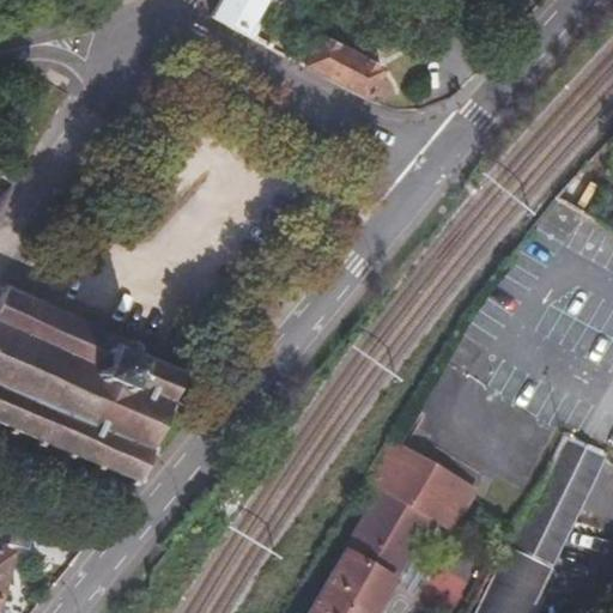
[(217,0),(208,17),(242,35),(261,0),(217,0)]
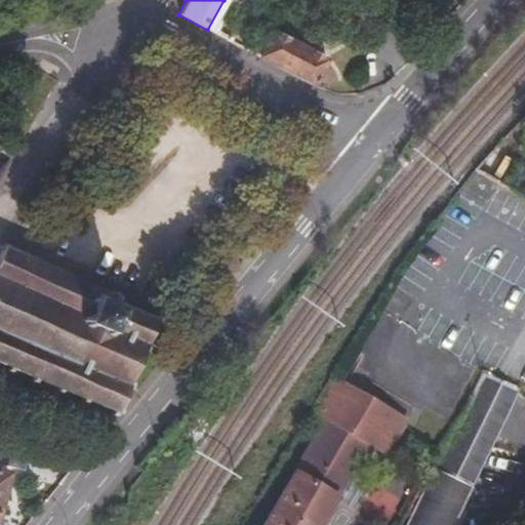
[(232,0),(224,0),(207,30),(214,34),(234,1),(232,0)]
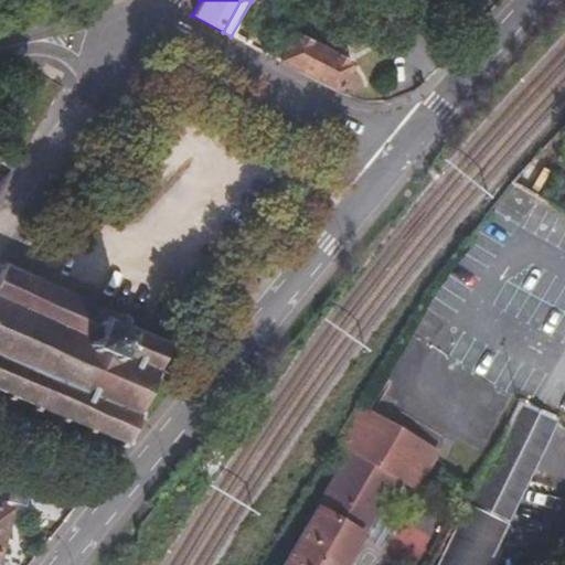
[(290,33),(276,61),(295,70),(336,92),(351,65),(290,33)]
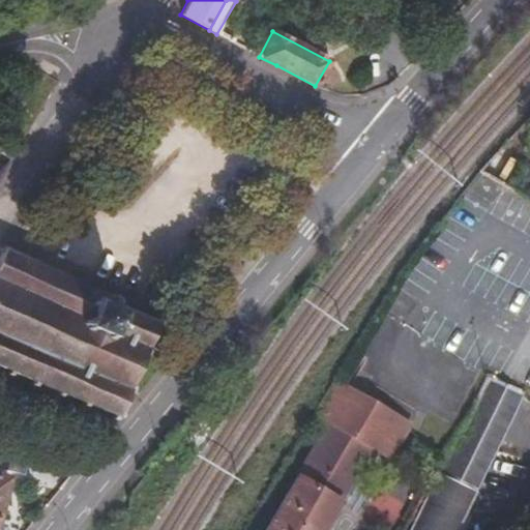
[(256,55),(259,49),(247,43),(244,49),(256,55)]
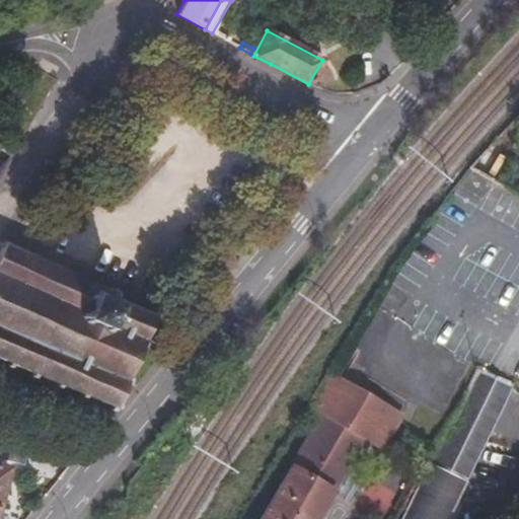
[(490,146),(478,165),(496,175),(507,156),(490,146)]
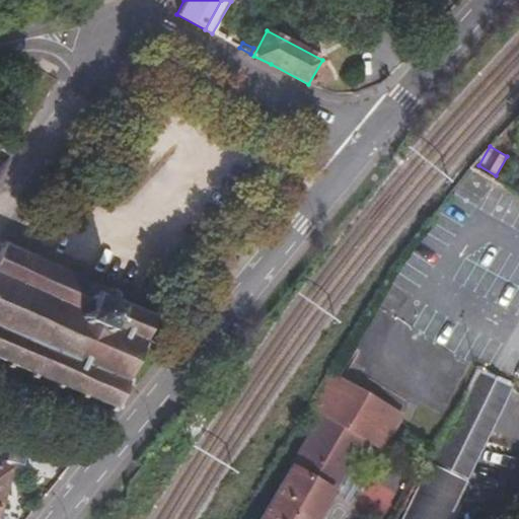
[(99,290),(0,246),(0,360),(112,409),(151,318),(112,301),(110,291),(103,288),(99,290)]
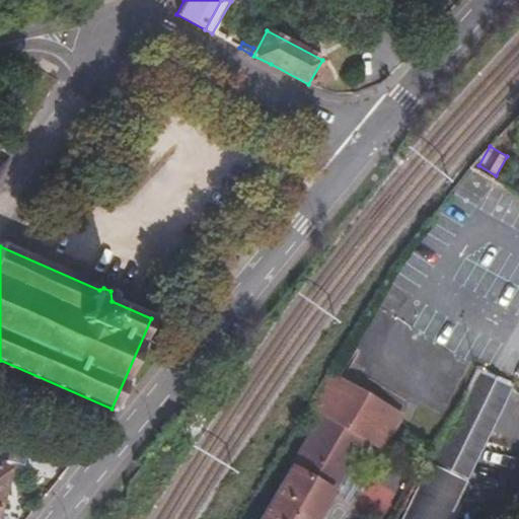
[(451,518),(469,484),(466,482),(515,384),(478,367),(470,380),(457,403),(439,435),(433,445),(422,460),(429,463),(400,518),(451,518)]
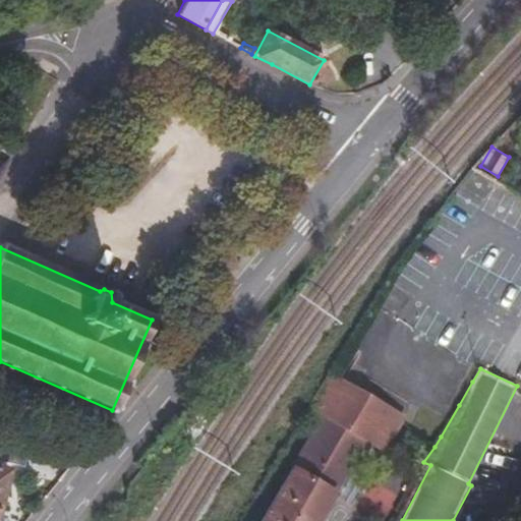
[(385,449),(404,414),(327,372),(300,419),(313,427),(258,520),(316,520),(366,439),(385,449)]
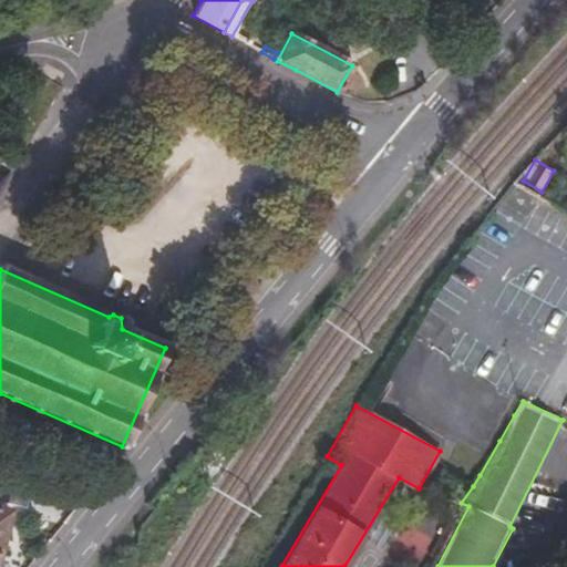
[(30,490),(0,481),(0,497),(27,505),(30,490)]
